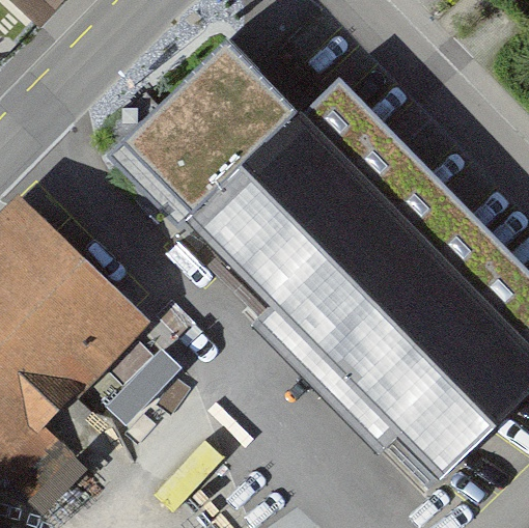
[(1,0),(37,31),(63,0),(1,0)]
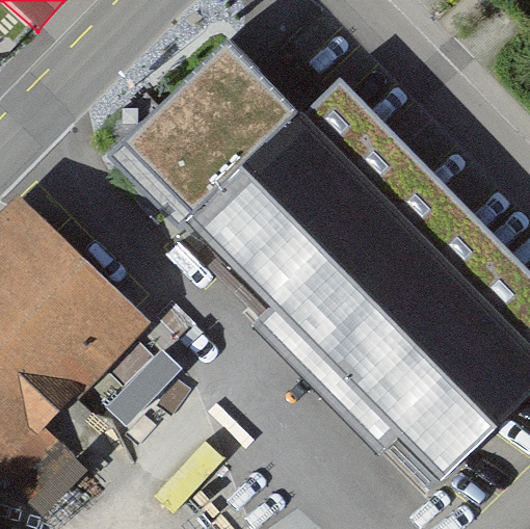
[(529,347),(223,44),(118,148),(450,476),(529,395),(529,347)]
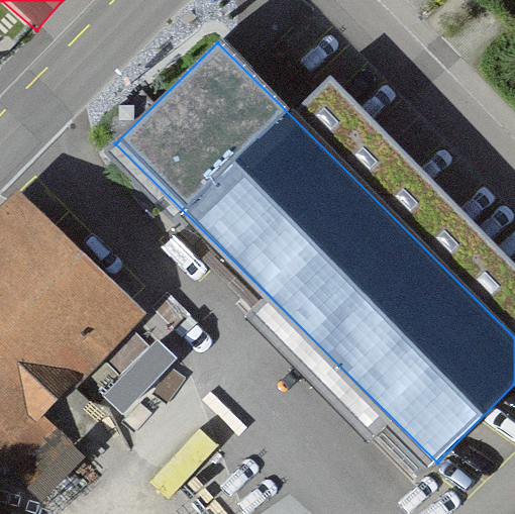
[(142,308),(23,194),(0,217),(0,463),(30,492),(84,436),(50,404),(142,308)]
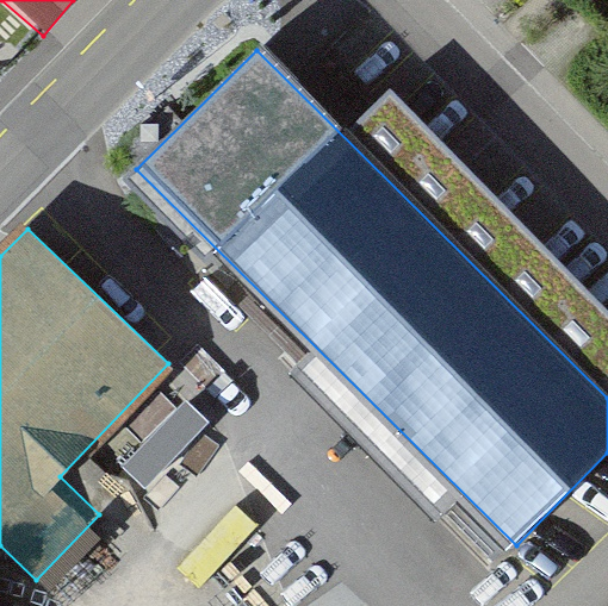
[(191,392),(126,453),(154,482),(218,422),(191,392)]
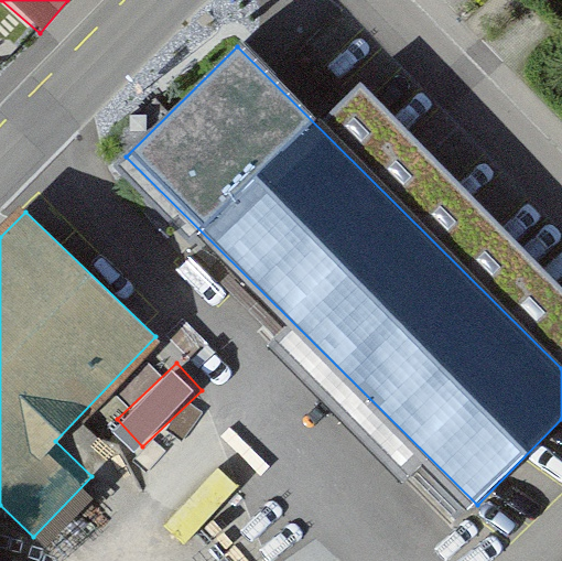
[(201,532),(252,489),(234,468),(183,510),(201,532)]
